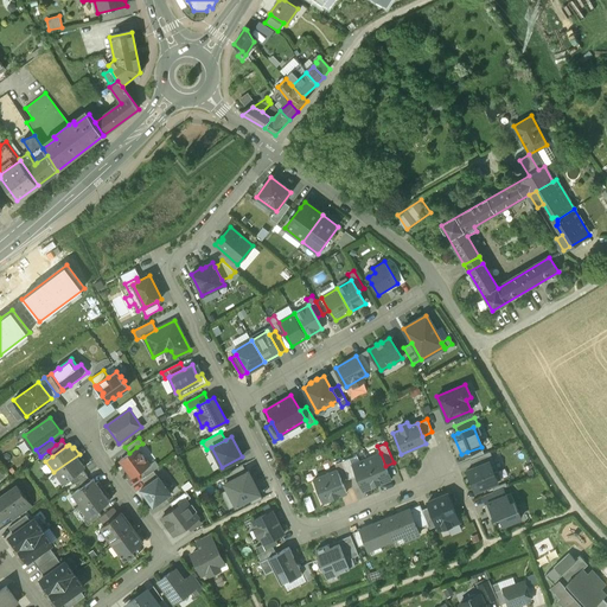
[(141,471),(149,465),(136,447),(129,453),(120,460),(133,477),(141,471)]
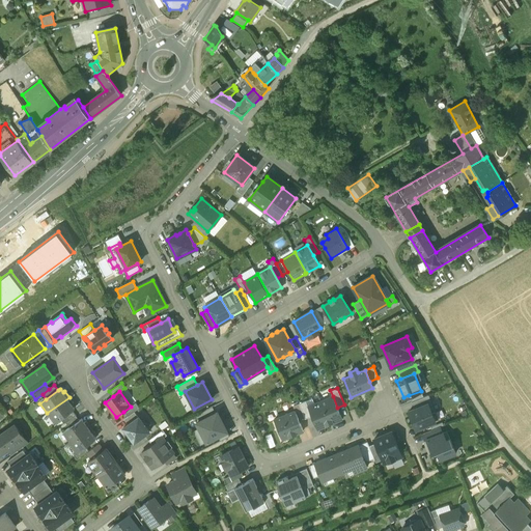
[(421,391),(409,395),(412,402),(423,397),(421,391)]
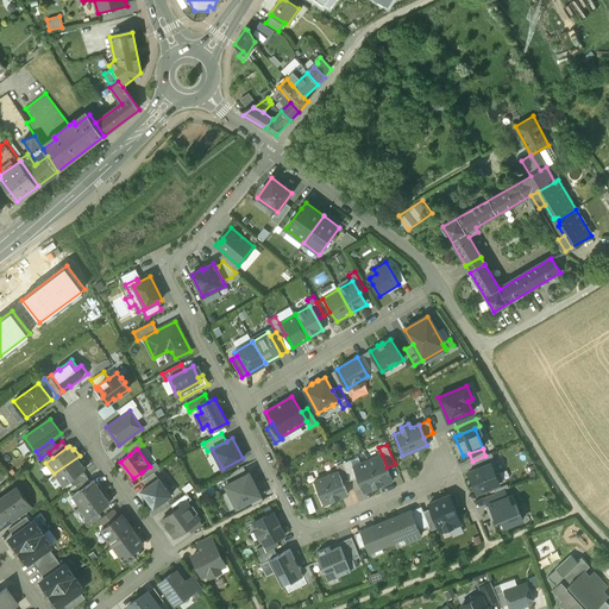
[(472,462),(475,469),(490,463),(495,462),(491,453),(485,456),(472,462)]
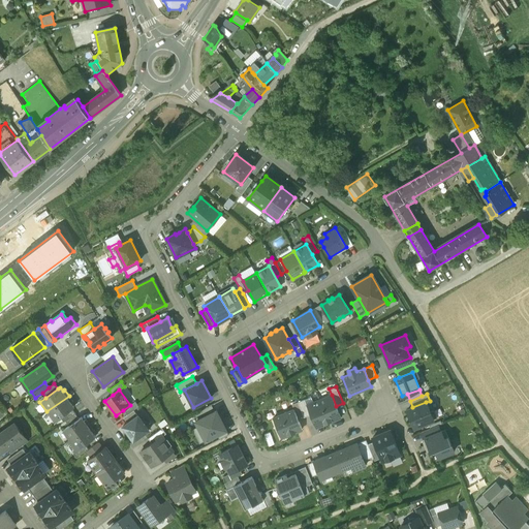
[(332,395),(319,400),(329,423),(335,421),(341,417),(336,406),(332,395)]
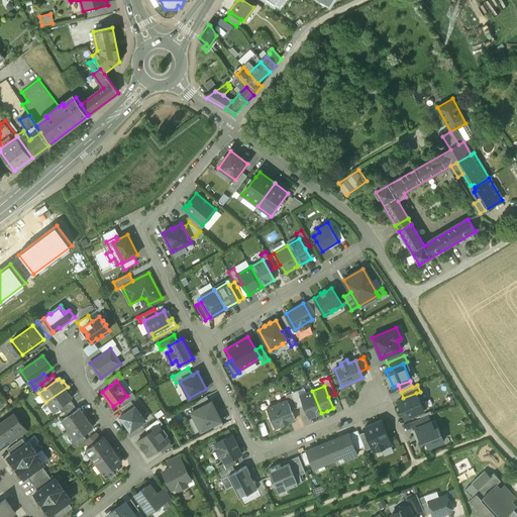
[(72,393),(68,387),(45,402),(53,412),(59,408),(70,399),(73,397),(70,394),(72,393)]
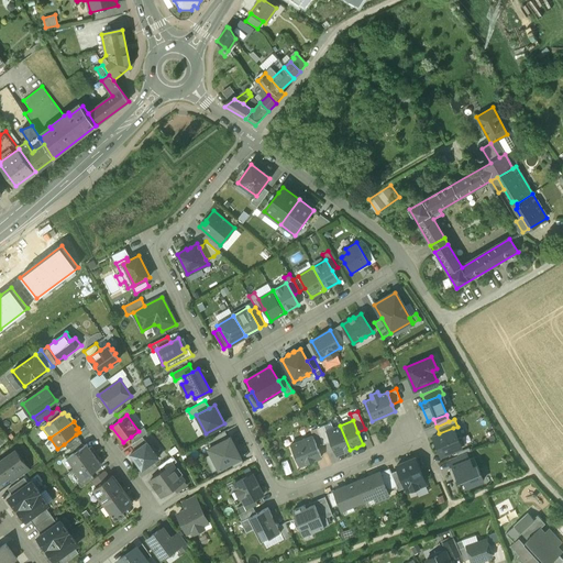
[(324,424),(317,428),(323,444),(331,441),(327,431),(324,424)]
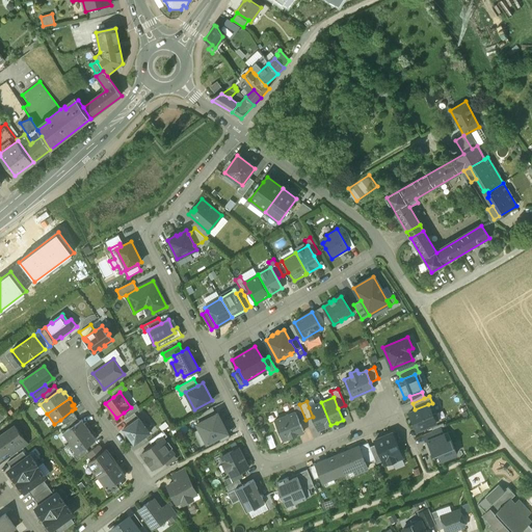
[(321,402),(309,407),(313,417),(318,430),(324,427),(324,428),(330,425),(321,402)]
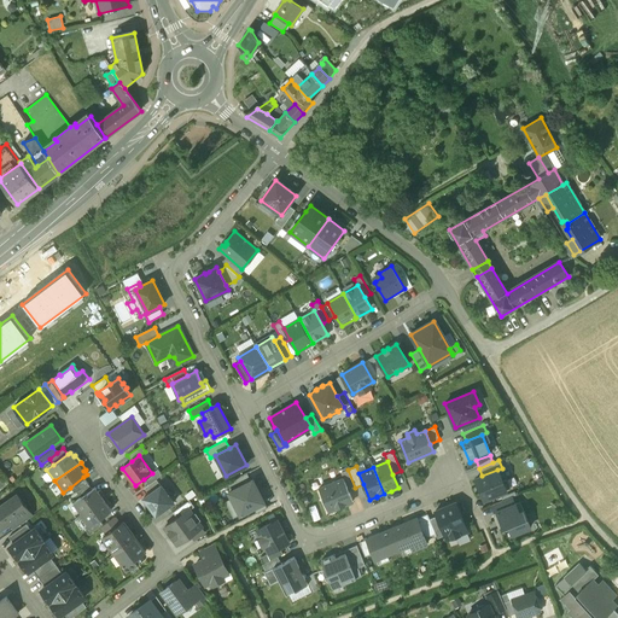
[(144,479),(149,484),(156,479),(162,474),(158,468),(152,473),(144,479)]
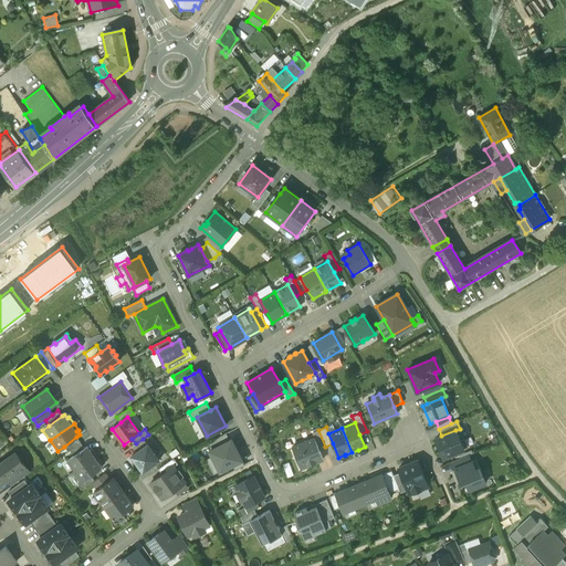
[(318,430),(313,432),(314,438),(316,441),(322,439),(318,430)]
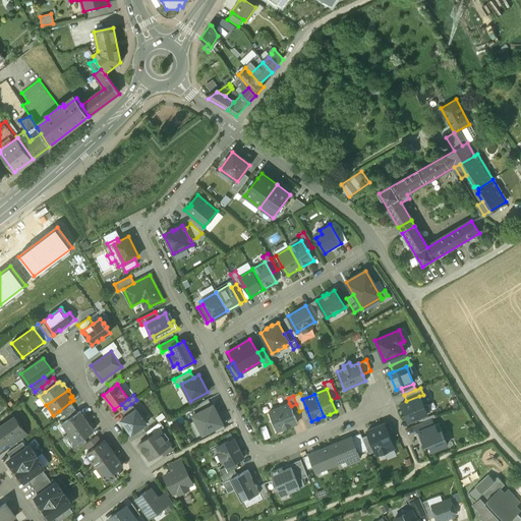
[(406,401),(401,404),(408,421),(426,413),(426,412),(429,411),(426,405),(423,406),(419,396),(406,401)]
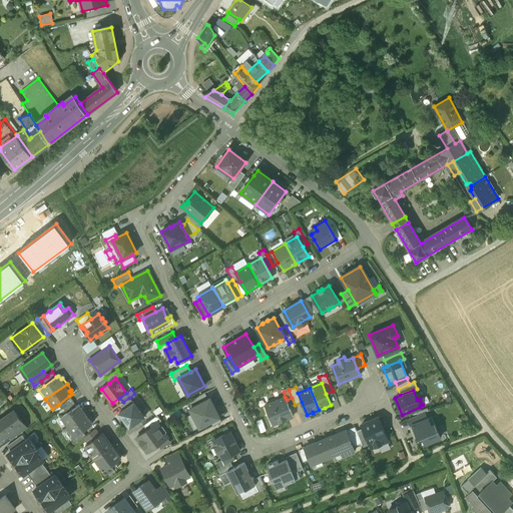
[(73,401),(69,396),(58,405),(61,409),(63,408),(73,401)]
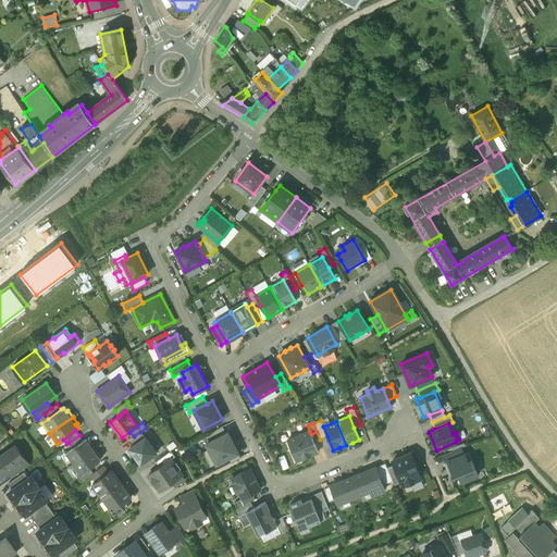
[(217,430),(207,435),(209,438),(219,434),(217,430)]
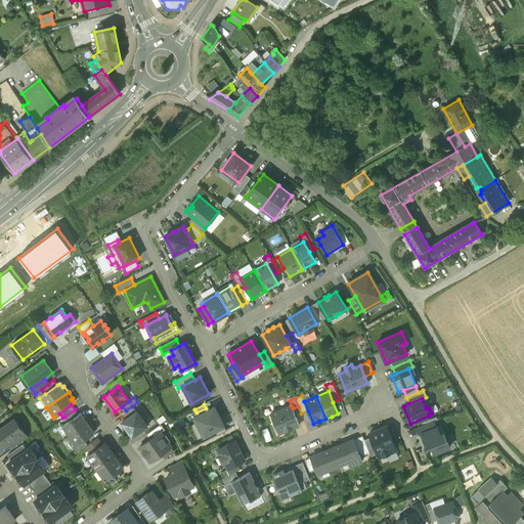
[(288,406),(270,413),(278,433),(299,425),(293,408),(291,405),(288,406)]
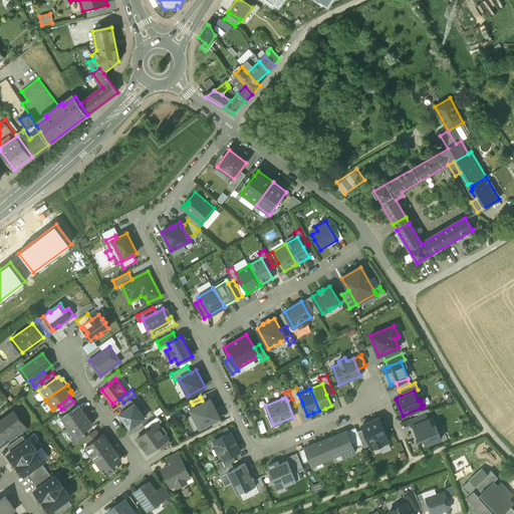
[(119,406),(123,411),(134,404),(130,399),(123,403),(119,406)]
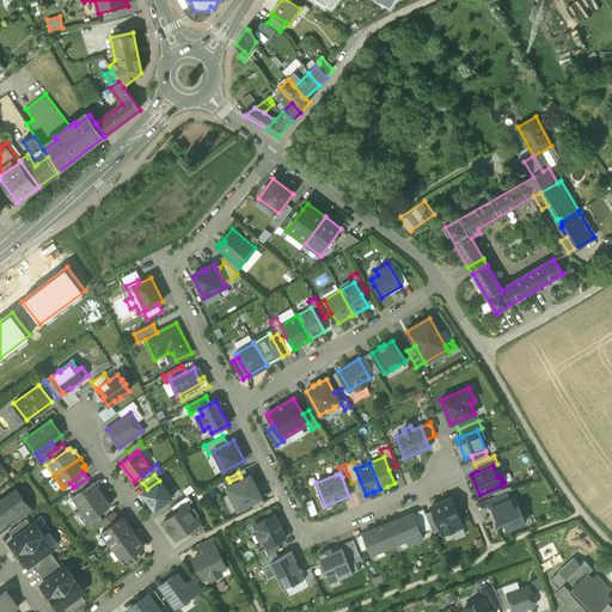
[(250,476),(227,488),(238,509),(239,508),(262,497),(250,475),(250,476)]
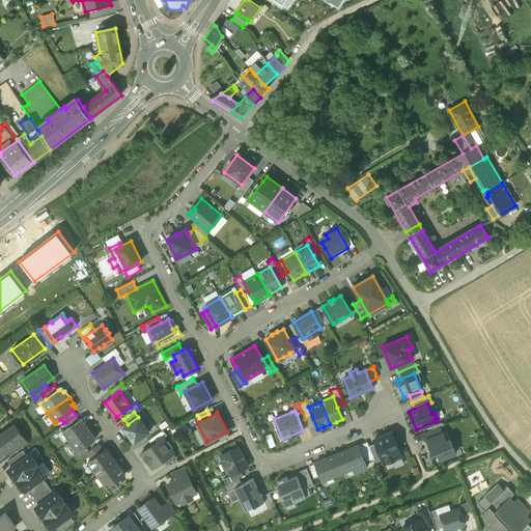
[(76,415),(65,422),(70,427),(79,420),(76,415)]
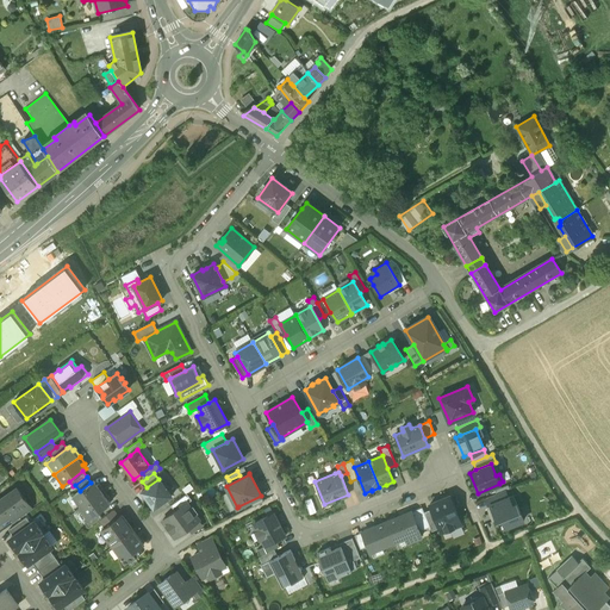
[(159,479),(147,487),(142,491),(154,509),(172,496),(160,478),(159,479)]
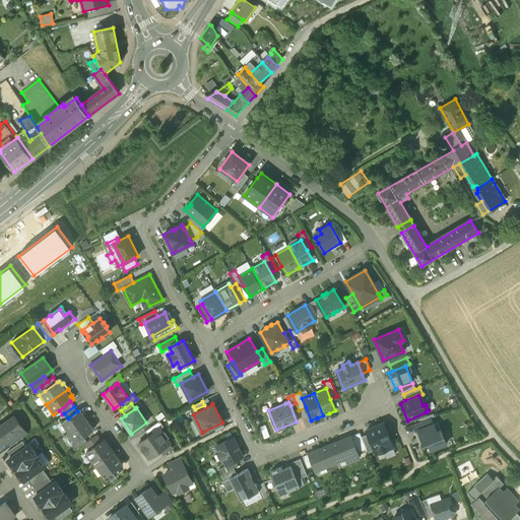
[(80,409),(77,411),(68,418),(62,423),(69,433),(88,417),(84,412),(82,413),(80,409)]
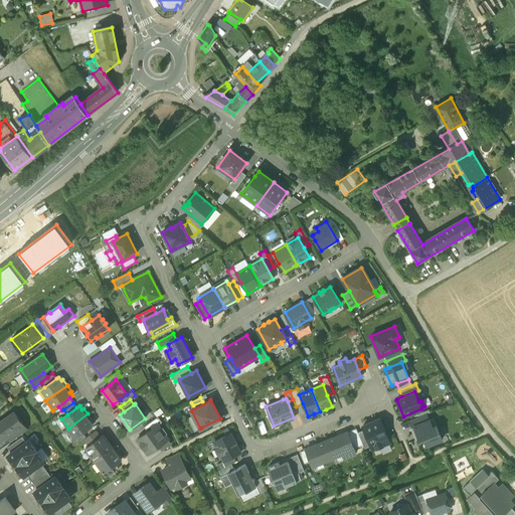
[(0,433),(0,438),(1,440),(8,435),(8,436),(12,441),(26,430),(23,425),(23,424),(14,411),(0,421),(0,433)]
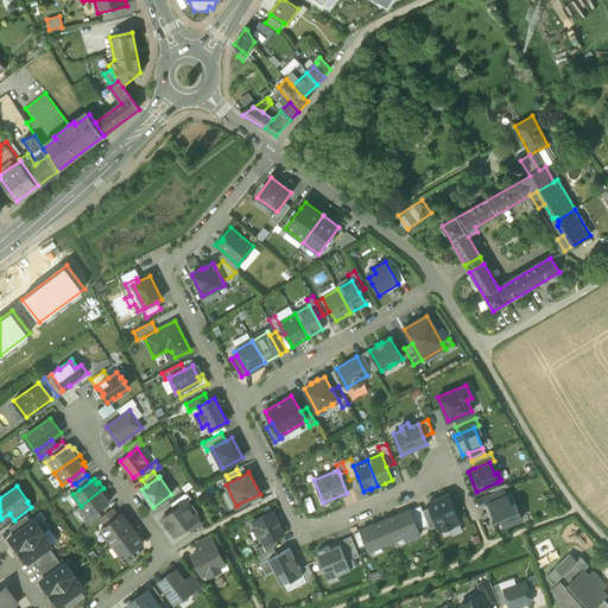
[(108,495),(103,488),(81,506),(78,507),(87,518),(97,511),(111,501),(107,496),(108,495)]
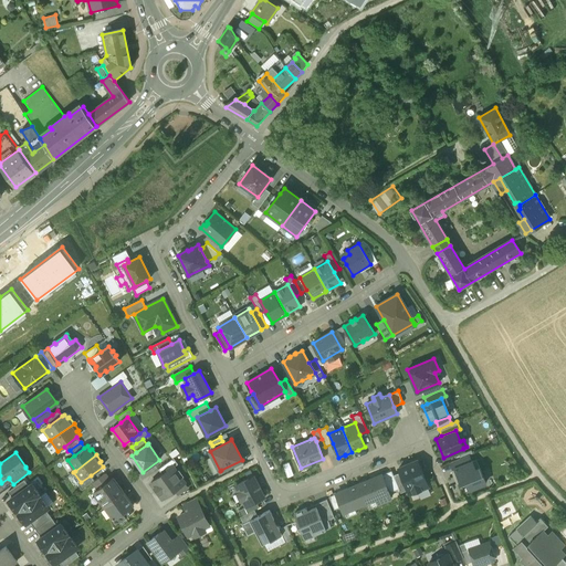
[(469,454),(450,462),(453,470),(454,469),(471,461),(469,454)]
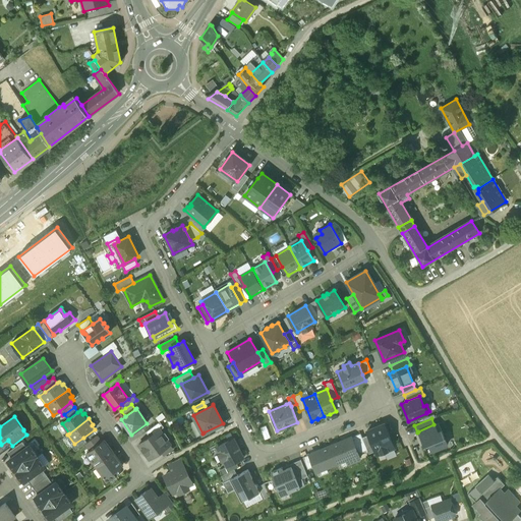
[(160,429),(164,426),(160,421),(146,431),(150,437),(160,429)]
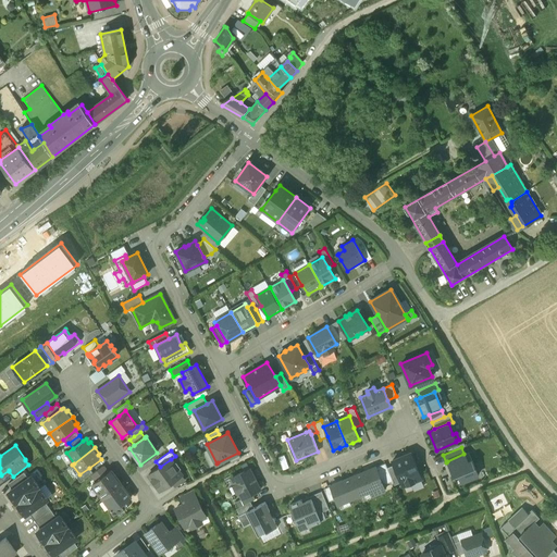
[(392,460),(394,465),(401,482),(403,486),(421,479),(410,453),(392,460)]
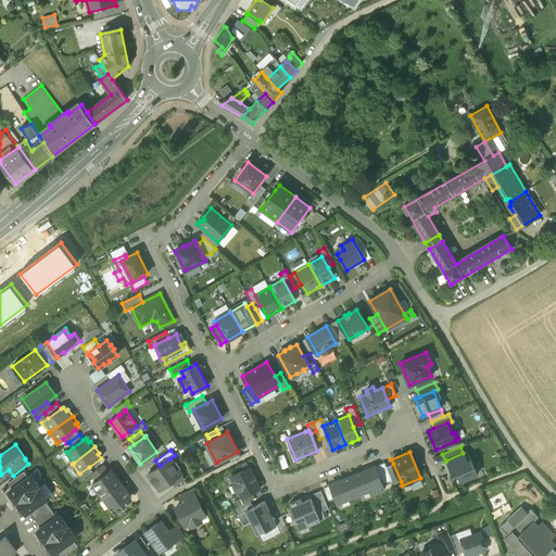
[(463,453),(446,460),(456,483),(477,475),(468,452),(463,453)]
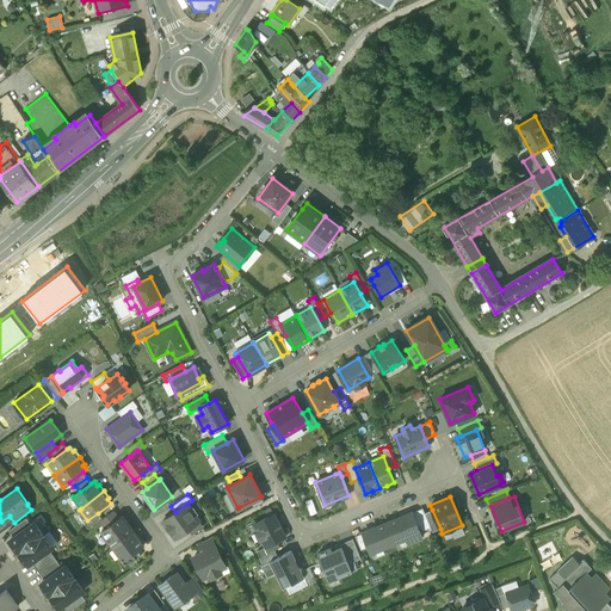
[(176,538),(187,529),(199,520),(187,504),(176,512),(162,520),(176,538)]
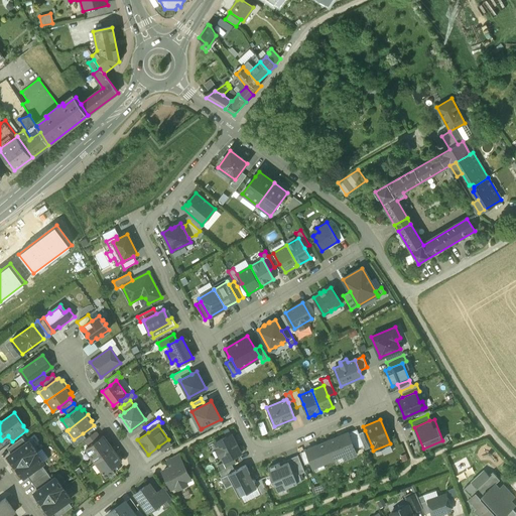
[(348,432),(355,449),(364,445),(358,433),(357,429),(348,432)]
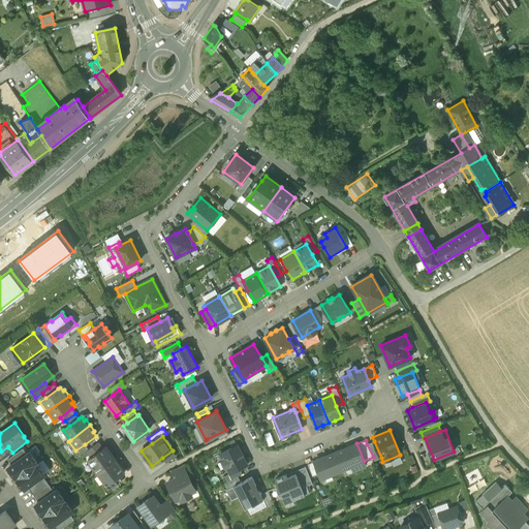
[(374,461),(381,458),(374,441),(367,444),(373,457),(374,461)]
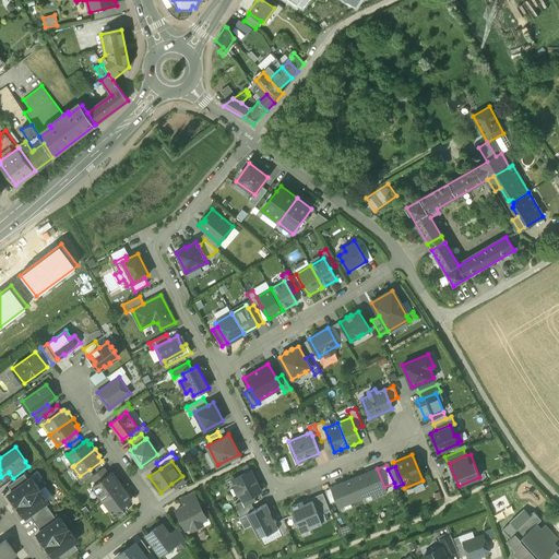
[(104,467),(94,475),(92,476),(96,483),(108,474),(104,467)]
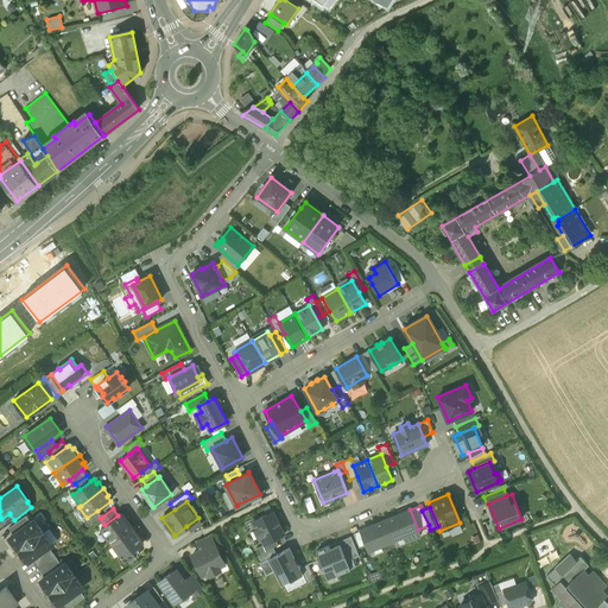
[(418,530),(410,510),(385,520),(393,539),(396,545),(419,534),(418,530)]
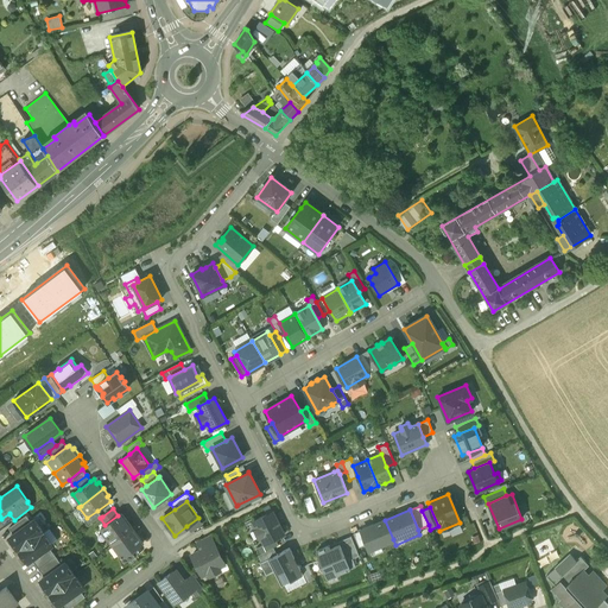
[(97,511),(87,518),(84,520),(88,526),(100,518),(102,517),(97,511)]
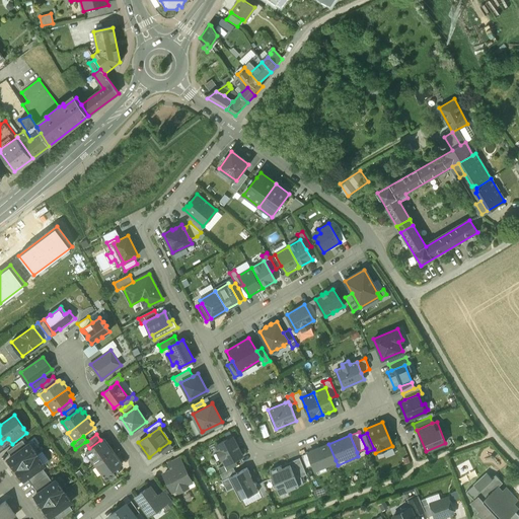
[(232,436),(216,445),(219,451),(218,452),(221,458),(223,458),(226,464),(235,459),(242,456),(232,436)]
